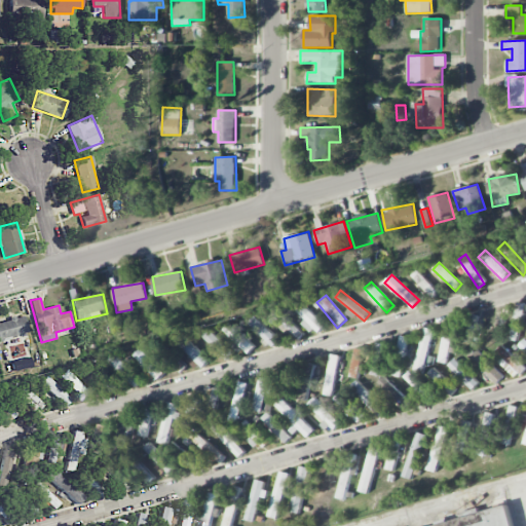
[(294,308),(306,321),(304,323),(316,335),(326,326),(301,301),(294,308)]
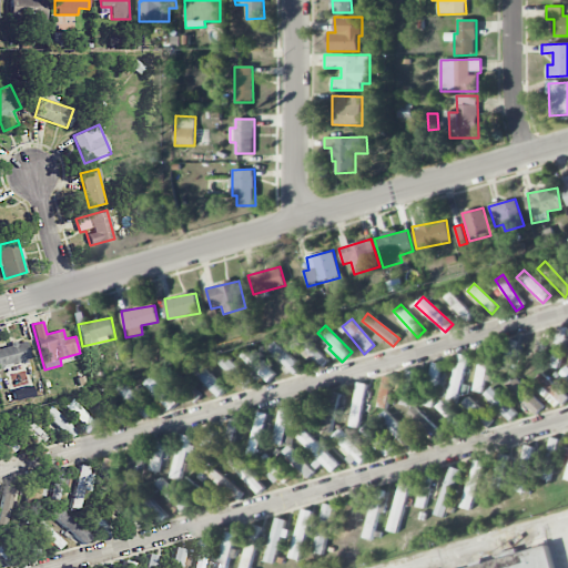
[(550,366),(560,368),(566,327),(556,326),(550,366)]
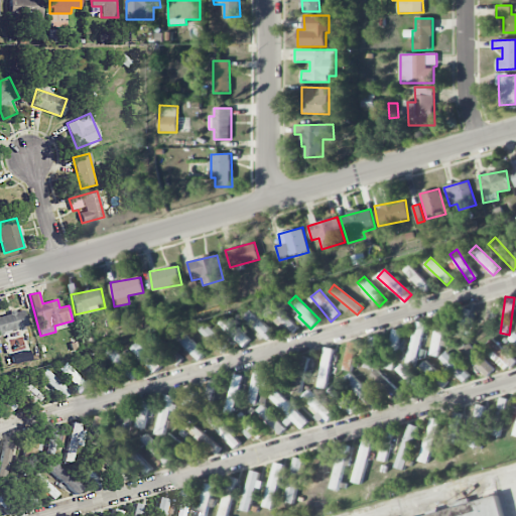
[(299,326),(271,303),(266,310),(281,323),(278,327),(291,336),(299,326)]
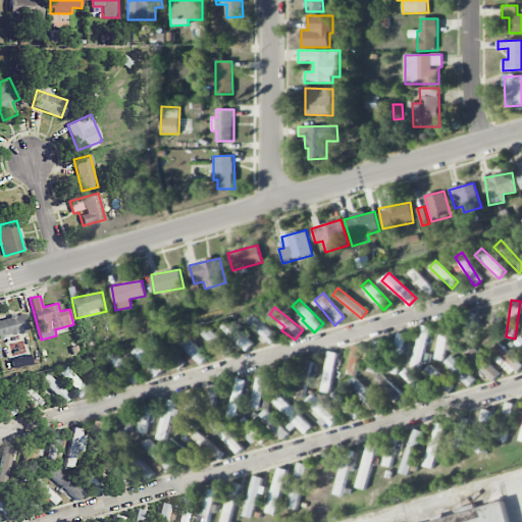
[(277,337),(254,313),(246,320),(270,345),(277,337)]
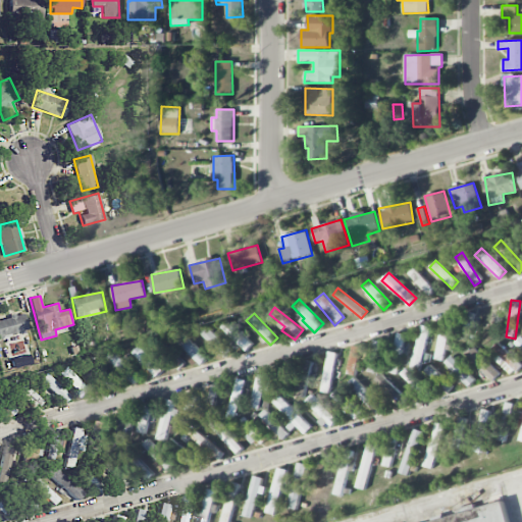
[(0,341),(11,340),(10,332),(27,330),(24,315),(0,318),(0,341)]
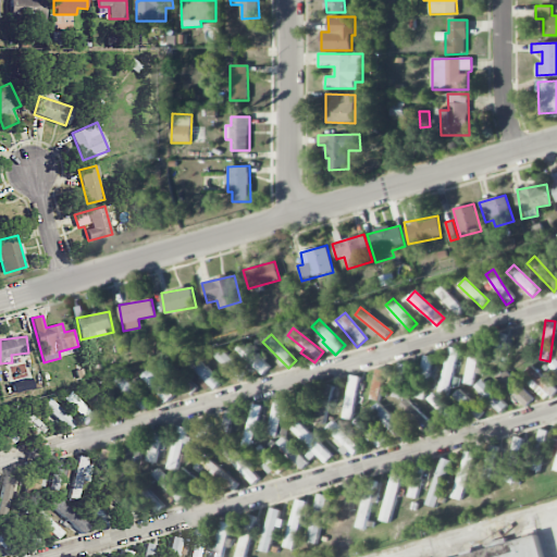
[(481,343),(473,341),(469,360),(477,362),(481,343)]
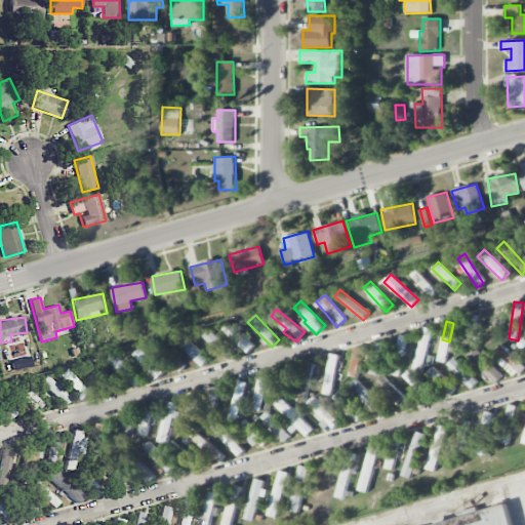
[(254,346),(229,322),(223,329),(247,353),(254,346)]
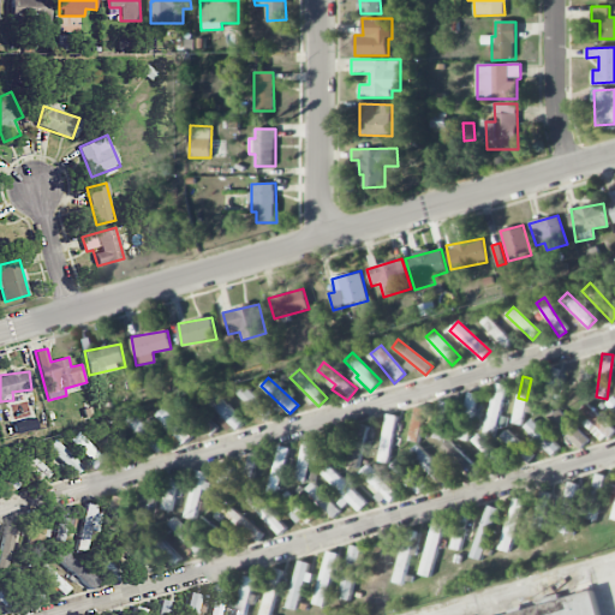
[(494,437),(508,386),(496,383),(483,435),(494,437)]
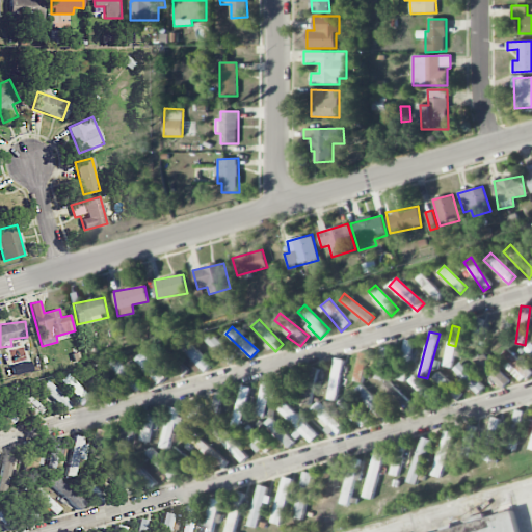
[(211,366),(187,341),(181,347),(204,372),(211,366)]
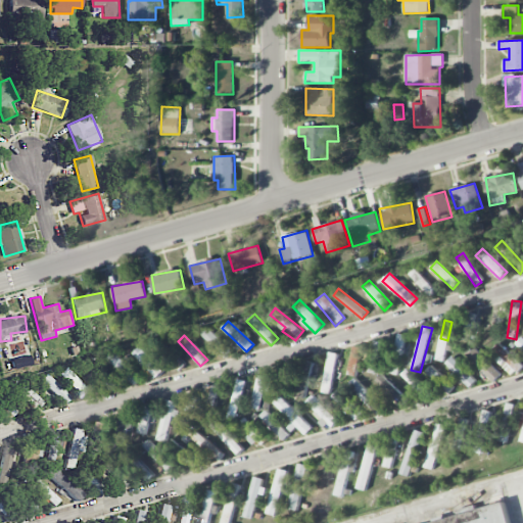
[(384,341),(372,340),(370,372),(382,373),(384,341)]
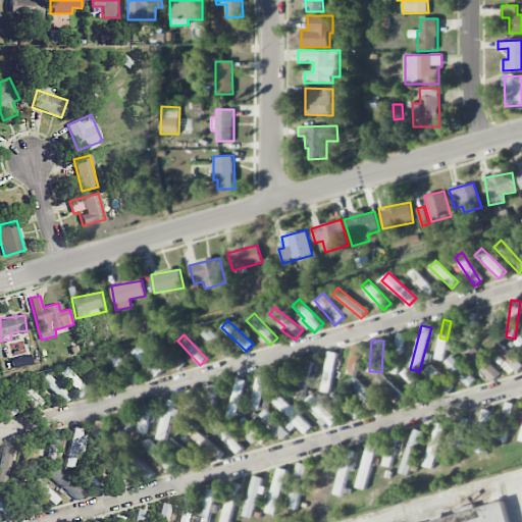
[(463,351),(492,381),(500,374),(470,344),(463,351)]
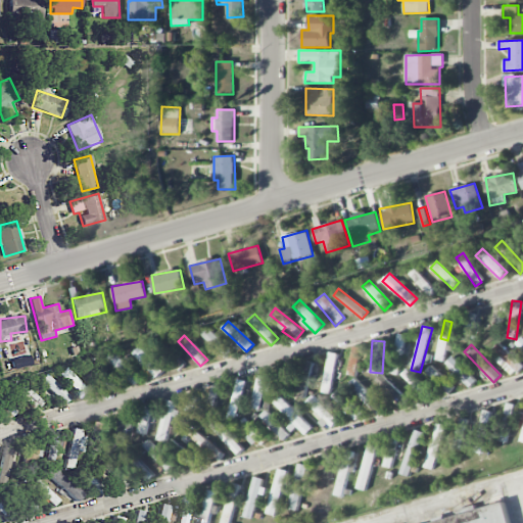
[(515,375),(522,364),(498,344),(489,354),(515,375)]
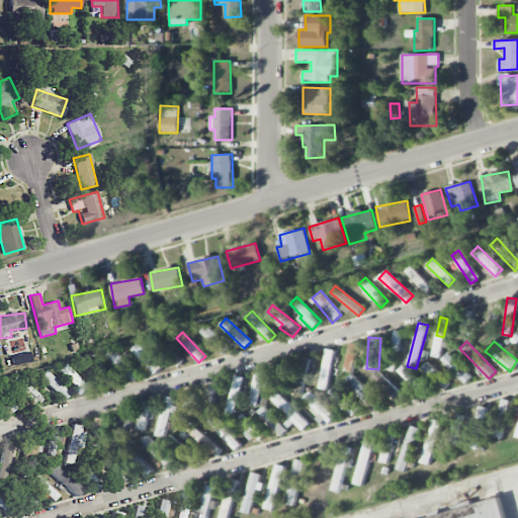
[(154,374),(161,368),(139,343),(132,350),(154,374)]
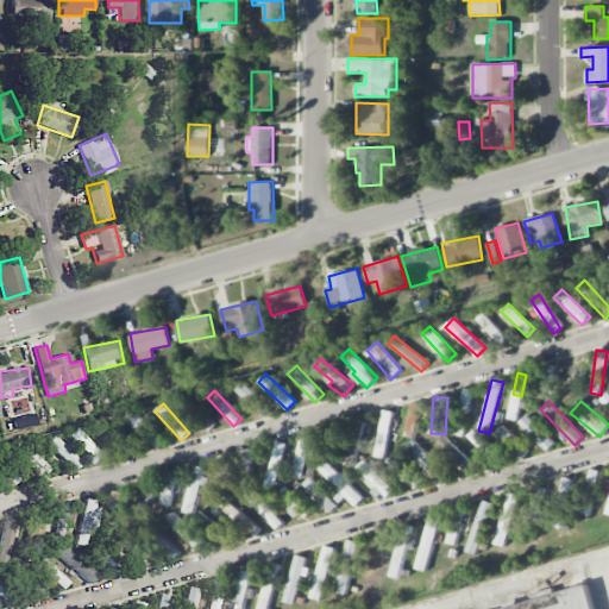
[(416,438),(420,405),(409,403),(406,437),(416,438)]
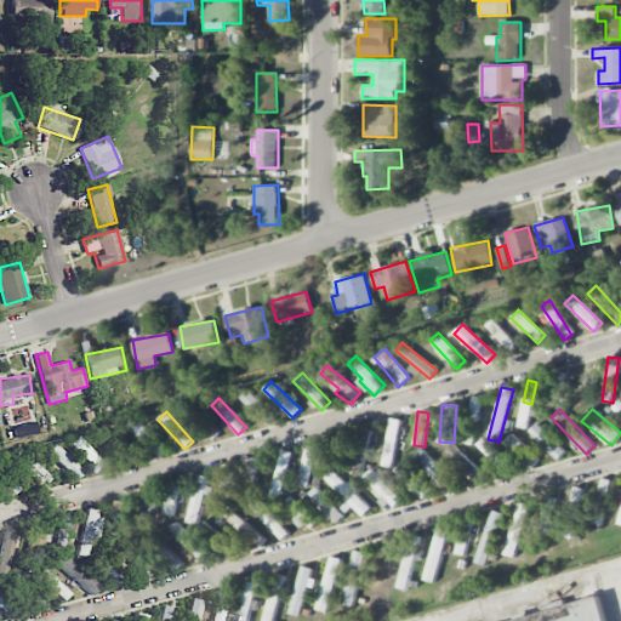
[(167,449),(135,417),(126,426),(159,457),(167,449)]
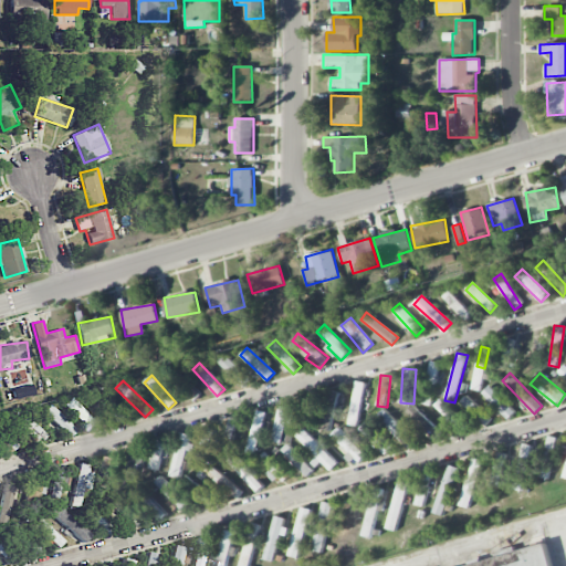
[(199,394),(187,381),(180,388),(194,400),(199,394)]
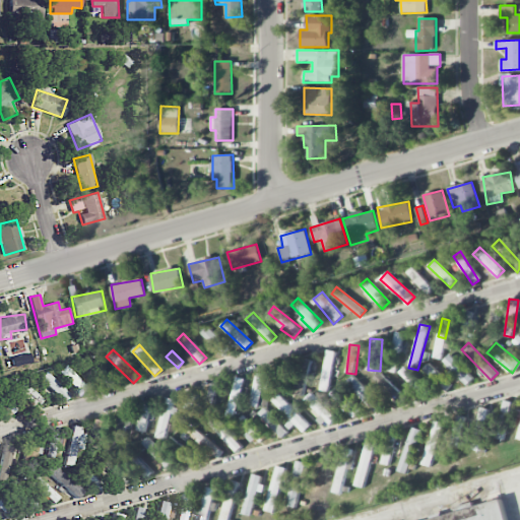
[(327,391),(336,352),(328,350),(319,390),(327,391)]
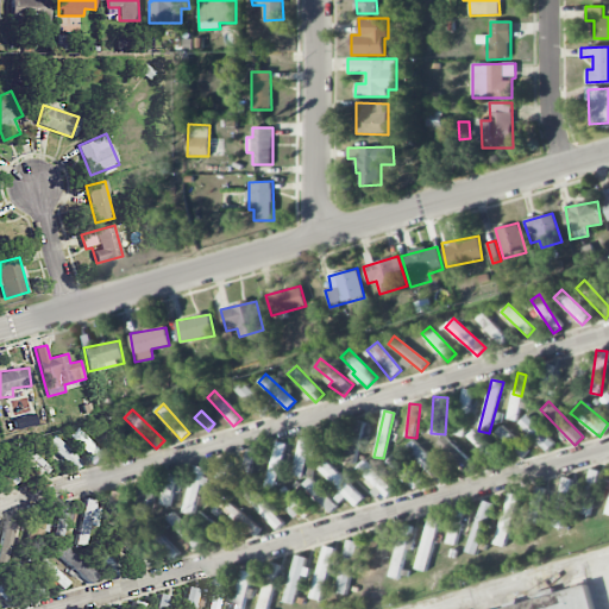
[(553,445),(528,415),(520,422),(545,453),(553,445)]
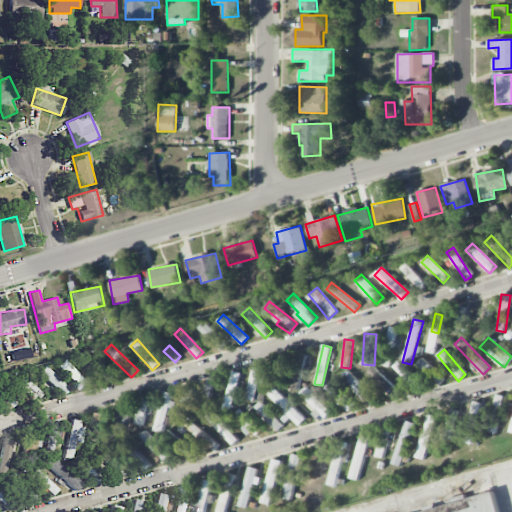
[(307,355),(297,352),(288,387),(298,390),(307,355)]
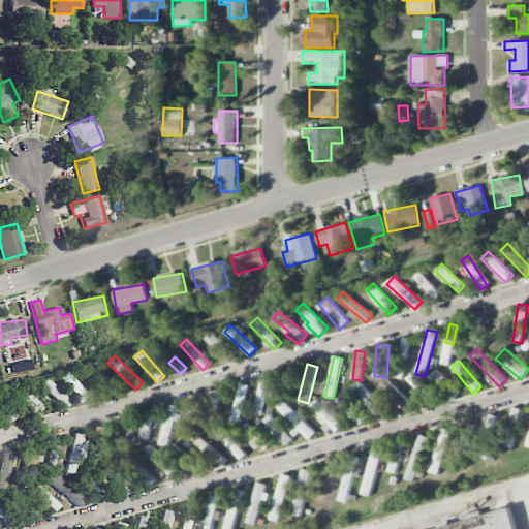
[(87,372),(113,395),(119,387),(94,365),(87,372)]
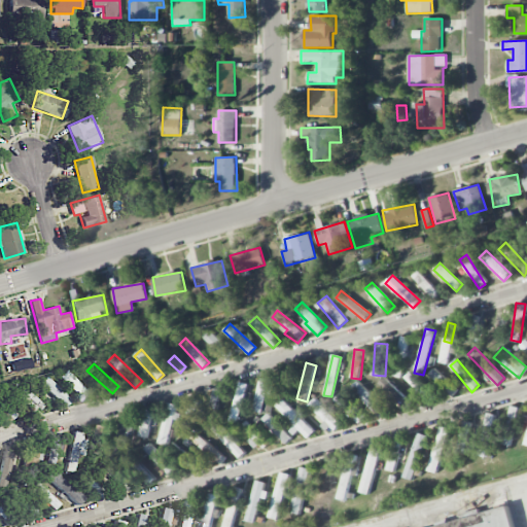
[(458,389),(433,369),(427,377),(453,396),(458,389)]
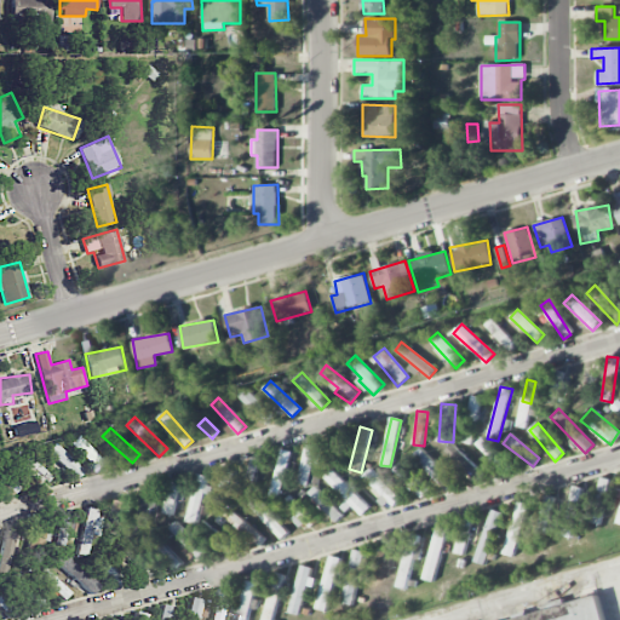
[(328,464),(339,468),(348,438),(338,435),(328,464)]
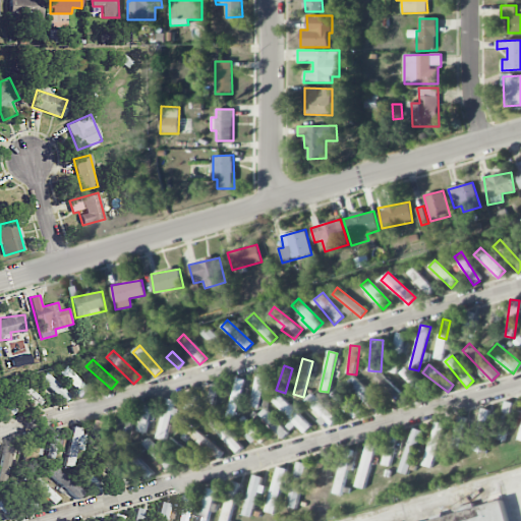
[(399,374),(423,397),(428,391),(404,368),(399,374)]
